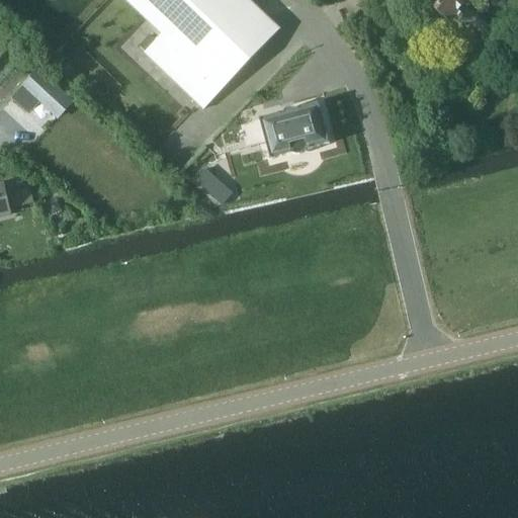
[(201,107),(279,29),(249,0),(128,0),(162,32),(145,51),(201,107)]
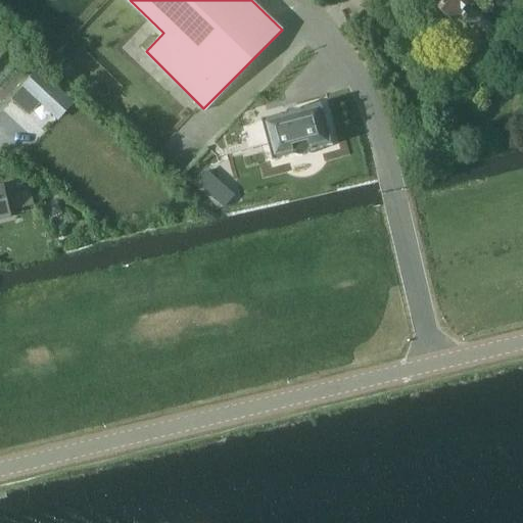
[(427,0),(455,28),(482,1),(481,0),(427,0)]
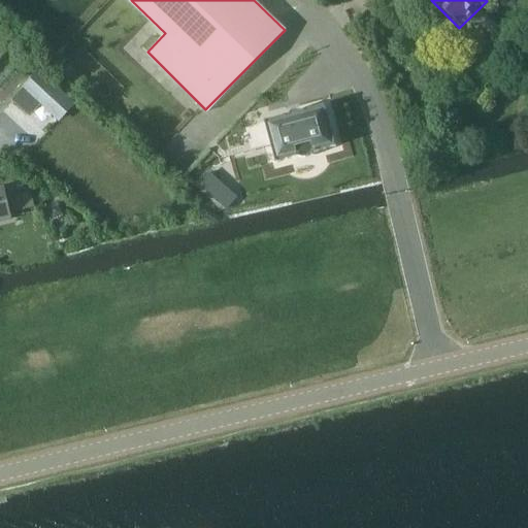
[(42,103),(60,120),(76,103),(40,68),(13,97),(32,114),(42,103)]
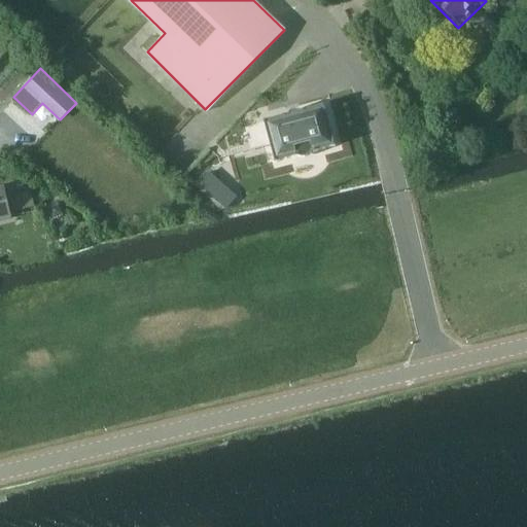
[(313,153),(336,147),(324,105),(300,112),(297,111),(295,110),(292,111),(291,112),(289,113),(288,115),(264,123),(275,164),(296,159),(300,160),(303,160),(307,159),(311,156),(313,153)]
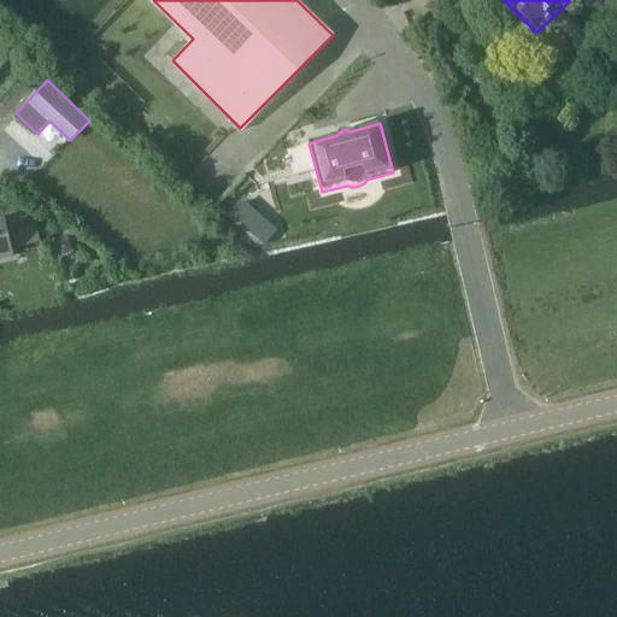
[(0,256),(12,253),(5,221),(0,222),(0,256)]
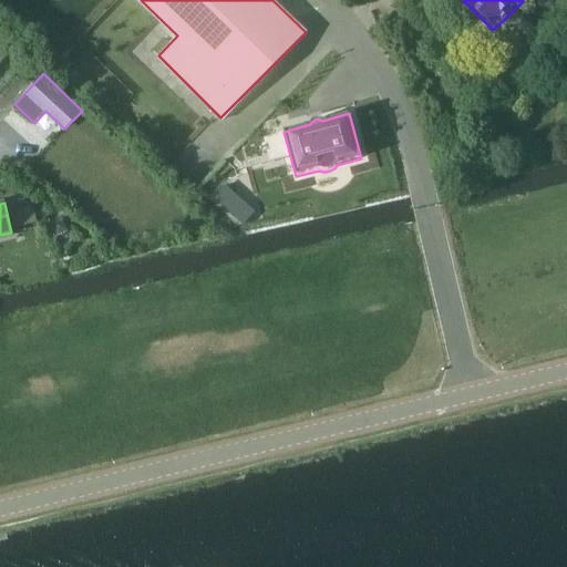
[(17,223),(35,222),(34,206),(16,207),(17,223)]
